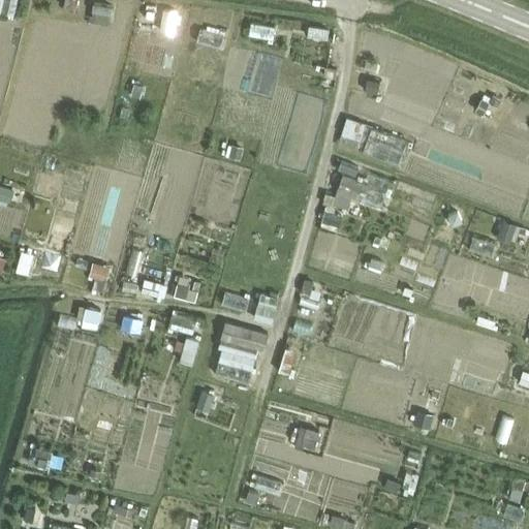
[(12,0),(0,0),(0,9),(9,13),(12,0)]
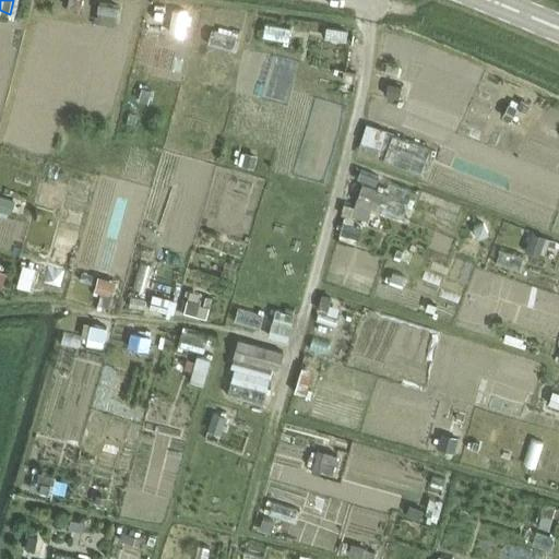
[(238,26),(212,19),(205,42),(230,49),(238,26)]
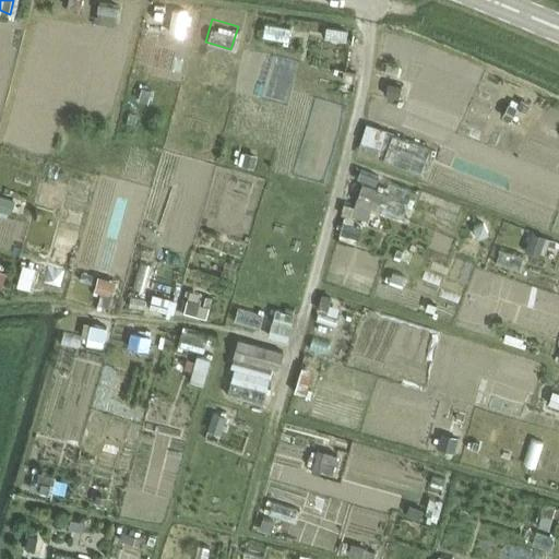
[(402,86),(381,81),(378,98),(399,103),(402,86)]
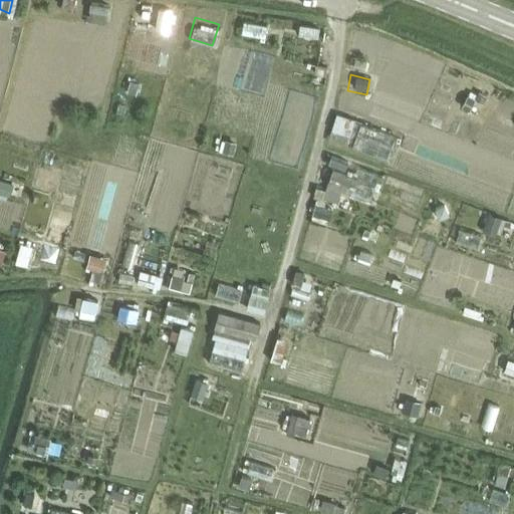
[(358,116),(339,111),(335,127),(355,132),(358,116)]
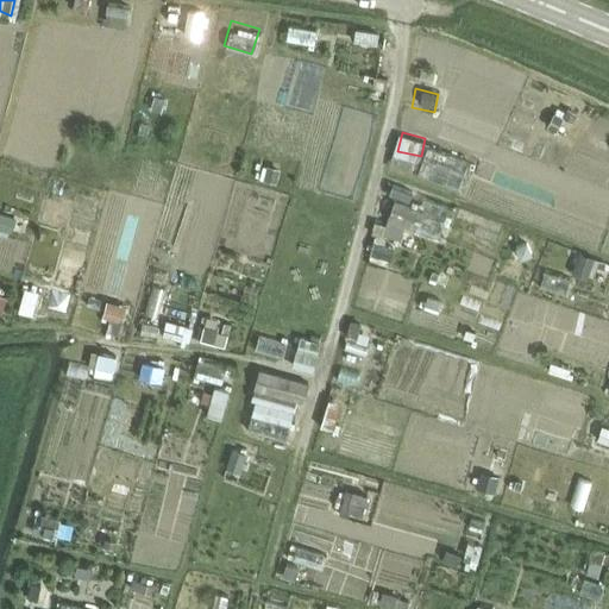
[(416,230),(422,209),(394,200),(387,225),(375,223),(371,233),(402,243),(406,227),(416,230)]
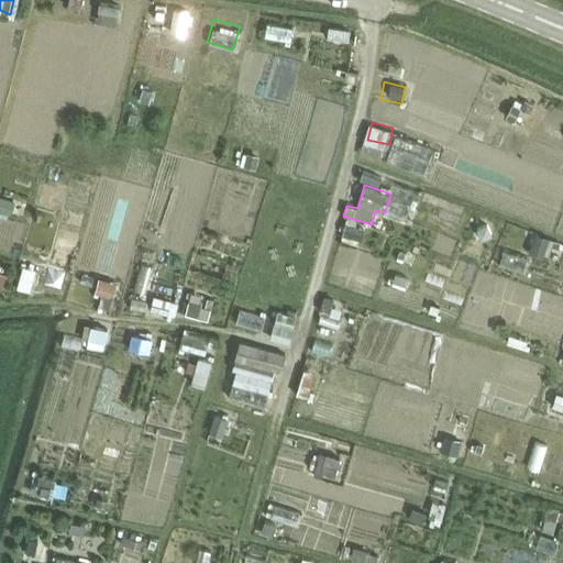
[(117,324),(96,320),(92,337),(113,342),(117,324)]
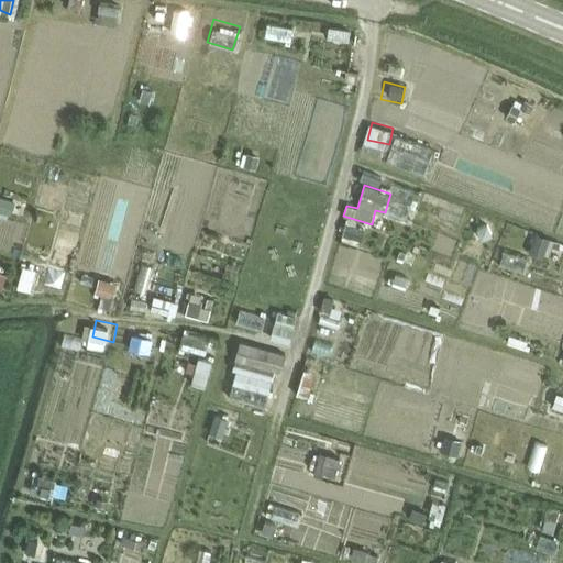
[(280,373),(286,354),(240,340),(231,370),(235,371),(229,396),(263,406),(274,371),(280,373)]
